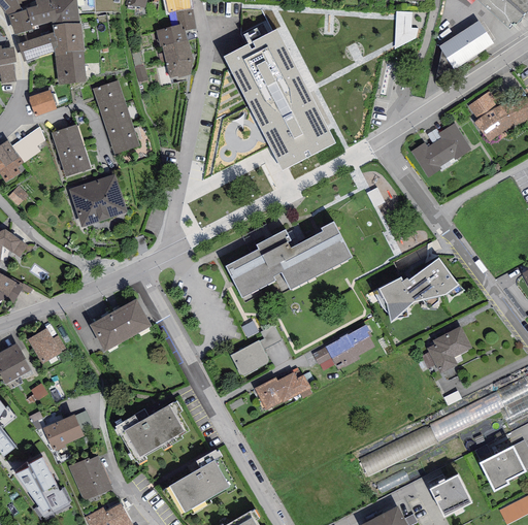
[(0,0),(0,4),(8,14),(23,10),(21,5),(31,0),(0,0)]
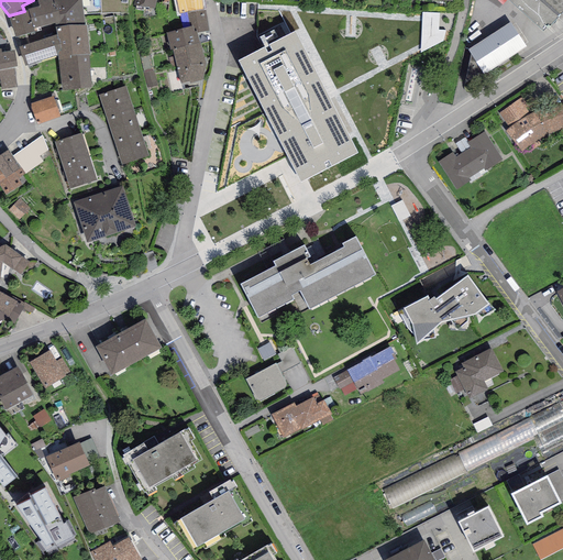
[(29,8),(29,10),(33,28),(61,21),(58,10),(56,1),(53,2),(52,0),(39,0),(40,6),(29,8)]
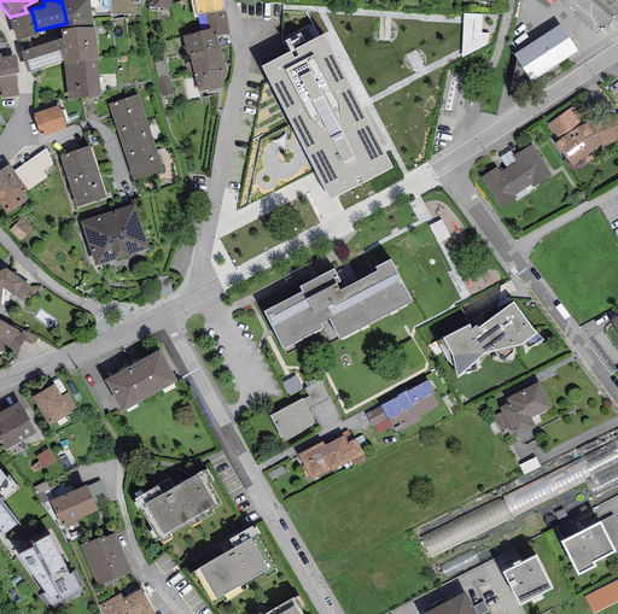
[(63,0),(64,11),(66,23),(93,19),(89,0),(63,0)]
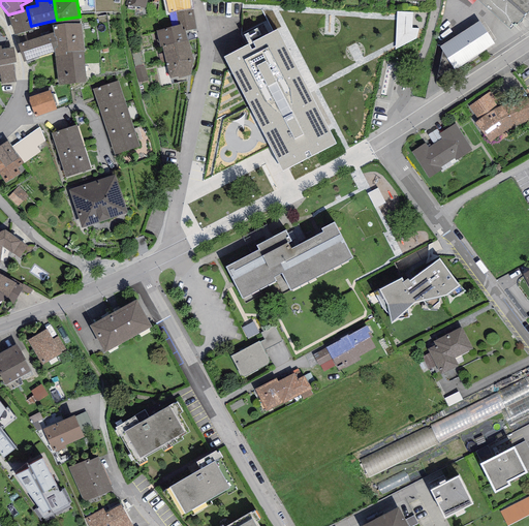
[(177,9),(191,6),(190,0),(165,0),(168,10),(177,9)]
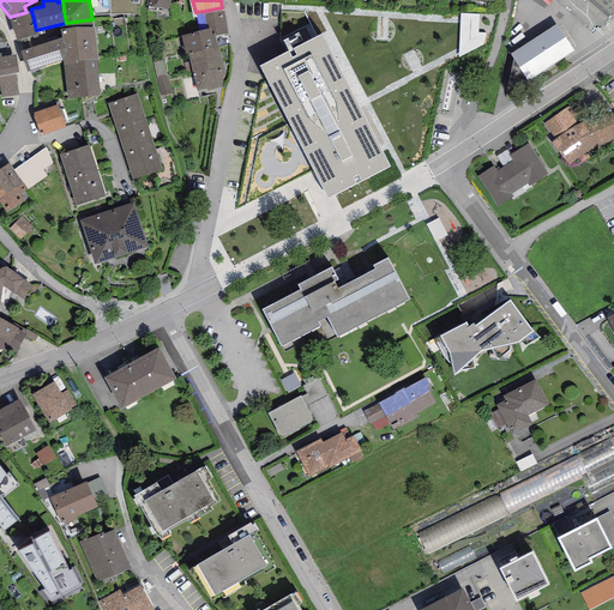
[(613,8),(613,0),(559,0),(595,31),(613,8)]
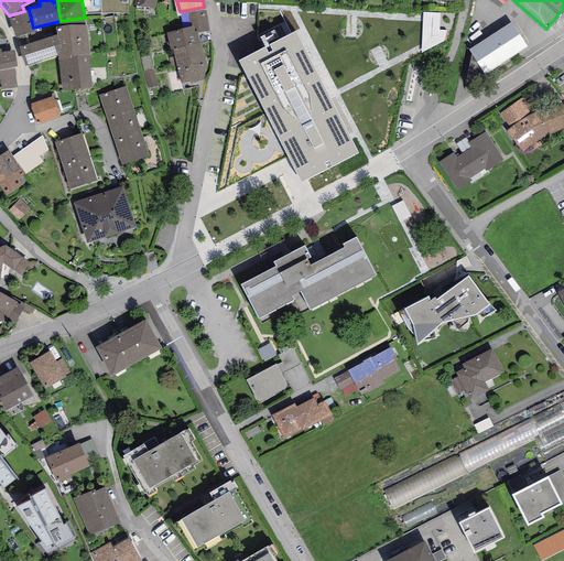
[(204,7),(188,10),(191,24),(193,24),(195,30),(197,30),(197,31),(209,29),(206,7),(204,7)]
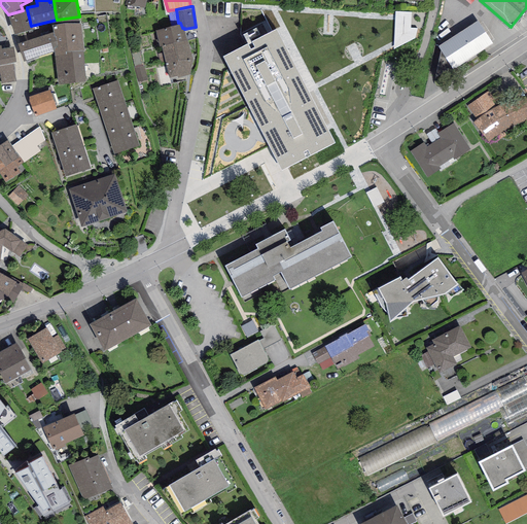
[(396,40),(419,40),(419,24),(414,24),(414,8),(397,7),(396,40)]
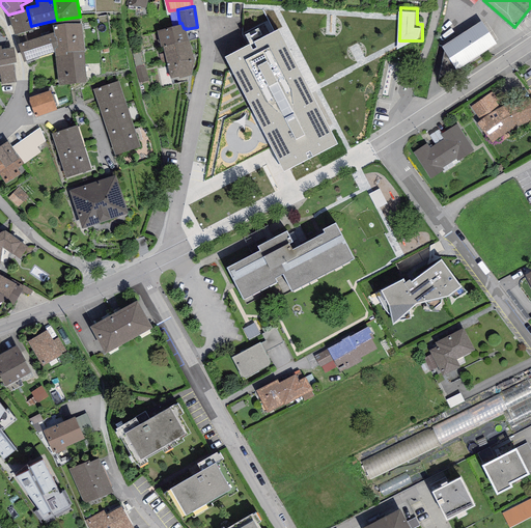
[(23,10),(8,15),(15,34),(32,29),(31,26),(27,9),(23,10)]
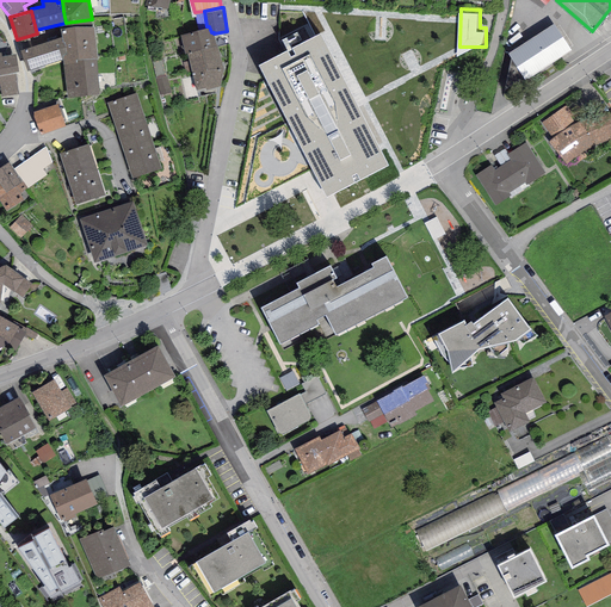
[(554,23),(508,53),(511,57),(524,75),(526,80),(572,49),(554,23)]
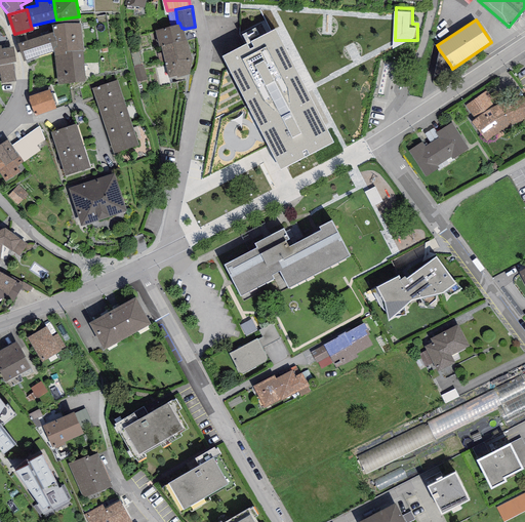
[(53,46),(54,50),(83,48),(81,22),(52,24),(53,31),(53,35),(55,35),(56,45),(53,46)]
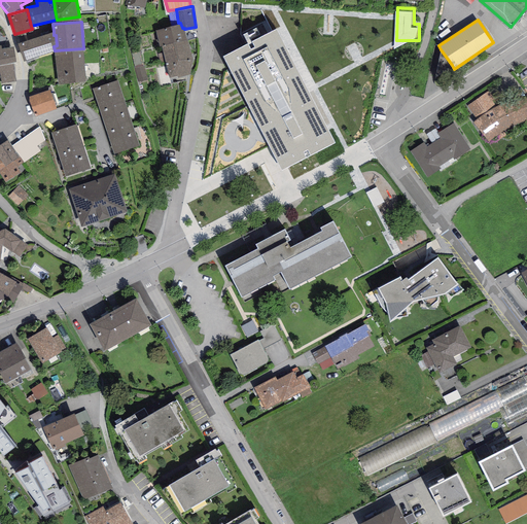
[(160,45),(162,44),(188,39),(187,37),(186,37),(184,29),(184,28),(182,28),(180,23),(178,23),(155,29),(160,45)]
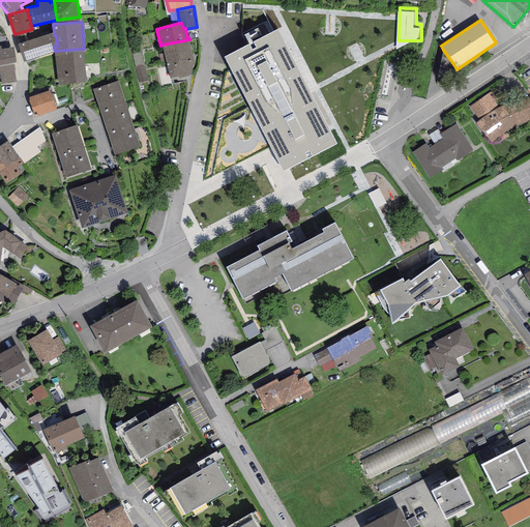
[(278,28),(222,58),(282,175),(339,146),(278,28)]
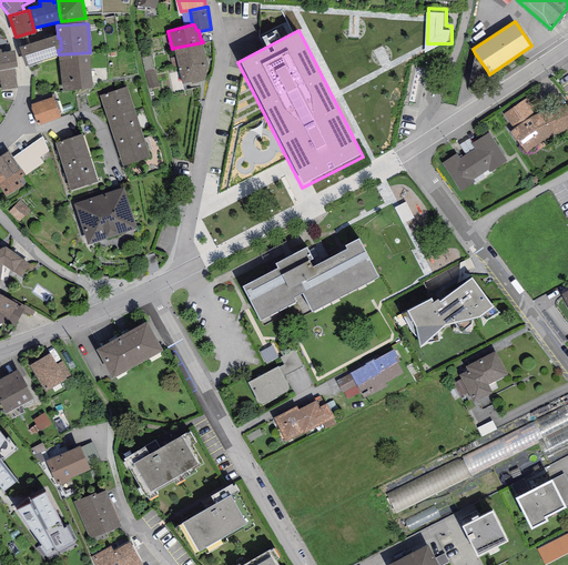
[(58,38),(58,33),(19,46),(26,66),(59,54),(58,50),(61,49),(60,38),(58,38)]
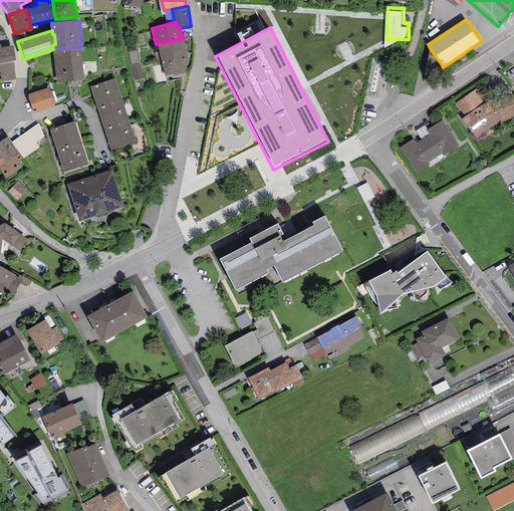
[(188,57),(184,38),(158,43),(166,75),(186,71),(188,57)]
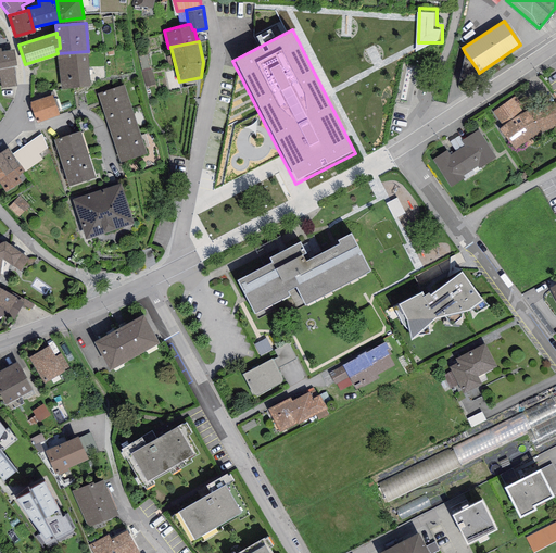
[(1,47),(0,47),(0,74),(1,86),(16,84),(14,65),(16,64),(14,48),(1,50),(1,47)]
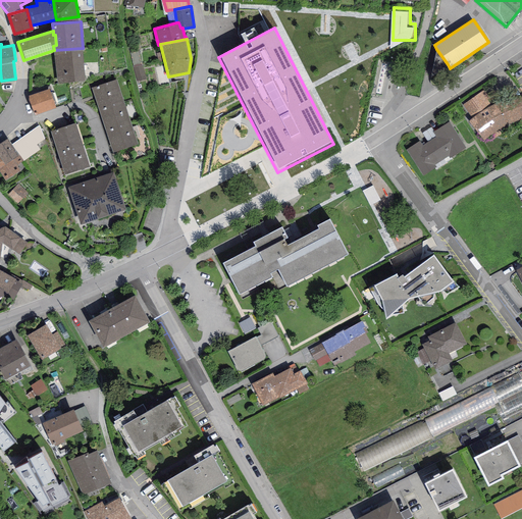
[(142,46),(133,48),(140,78),(149,75),(142,46)]
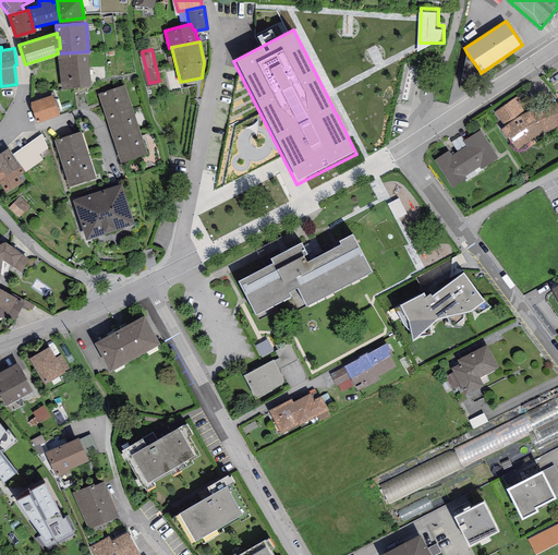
[(88,51),(58,53),(61,87),(91,85),(88,51)]
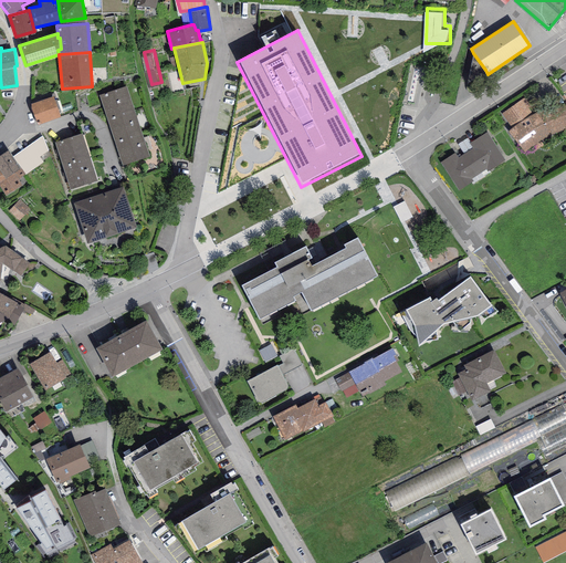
[(485,70),(473,53),(467,82),(485,70)]
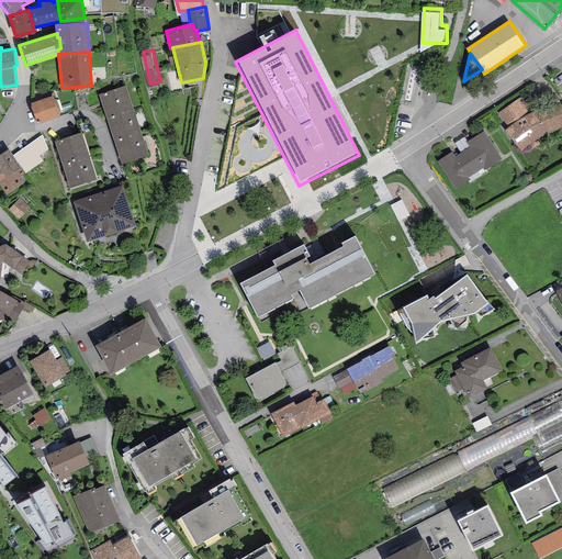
[(99,92),(105,113),(133,104),(126,84),(99,92)]
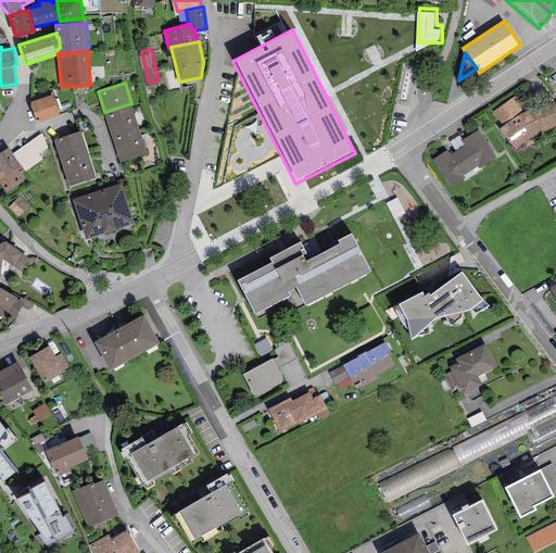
[(29,101),(37,122),(60,113),(52,93),(29,101)]
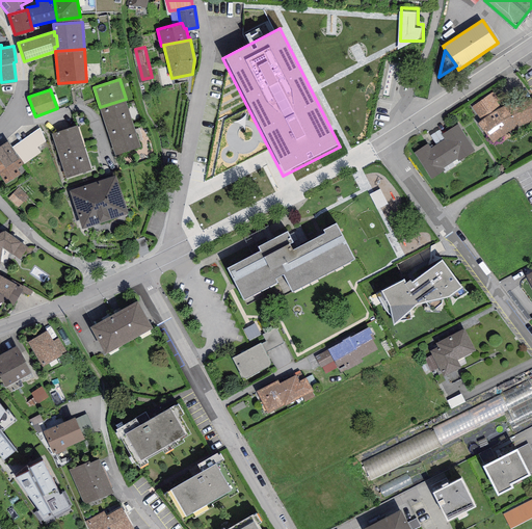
[(493,89),(472,104),(481,117),(478,122),(494,140),(497,138),(500,136),(502,140),(511,134),(508,131),(516,125),(531,118),(531,96),(522,99),(511,102),(502,104),(493,89)]
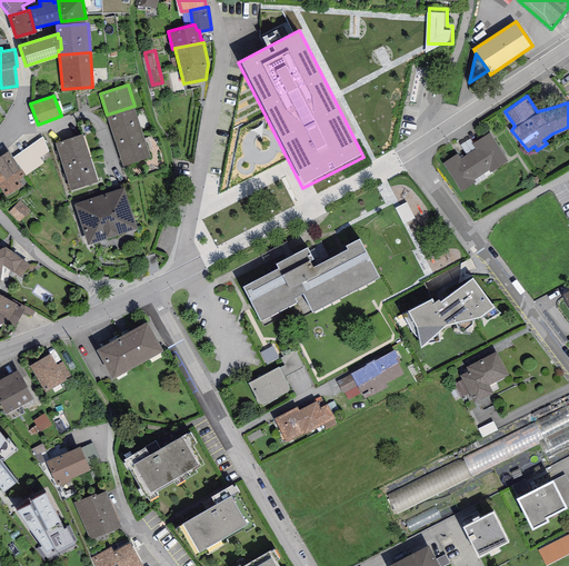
[(107,115),(115,140),(142,131),(135,106),(107,115)]
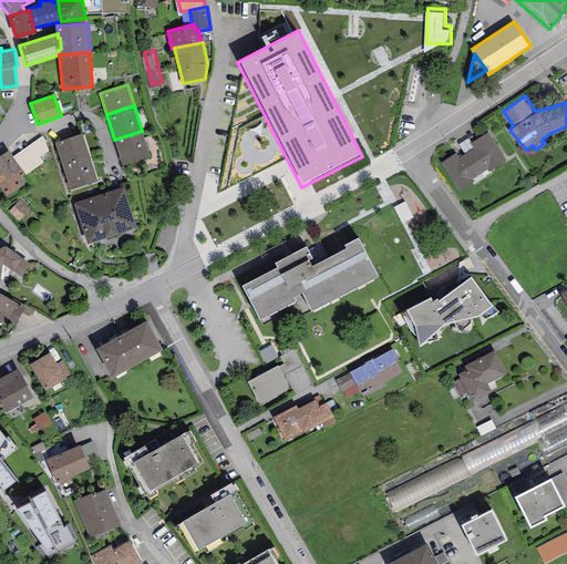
[(150,155),(142,131),(114,140),(122,164),(150,155)]
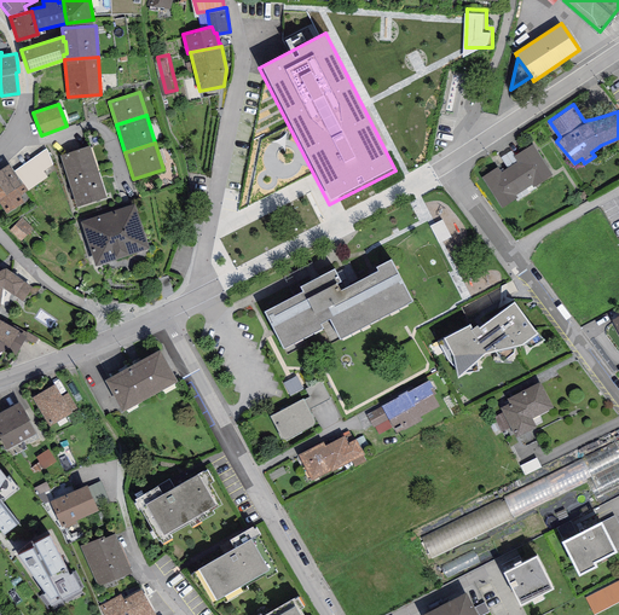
[(497,164),(481,174),(502,206),(515,197),(514,195),(537,179),(538,181),(553,173),(533,143),(514,155),(518,161),(502,170),(497,164)]
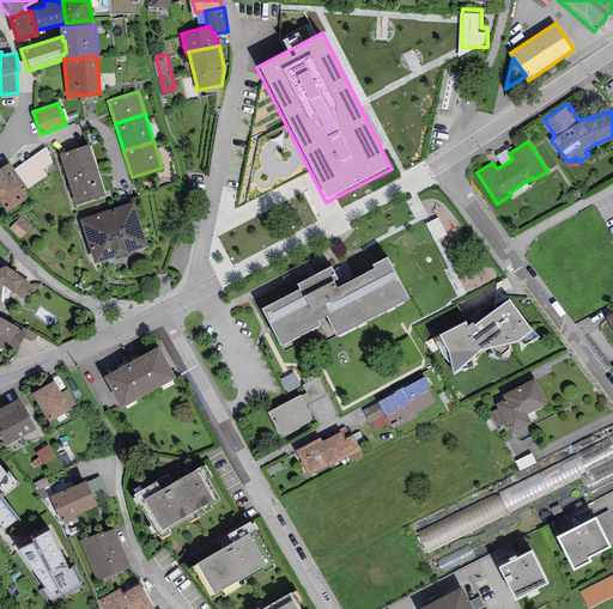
[(60,152),(67,177),(97,168),(89,142),(60,152)]
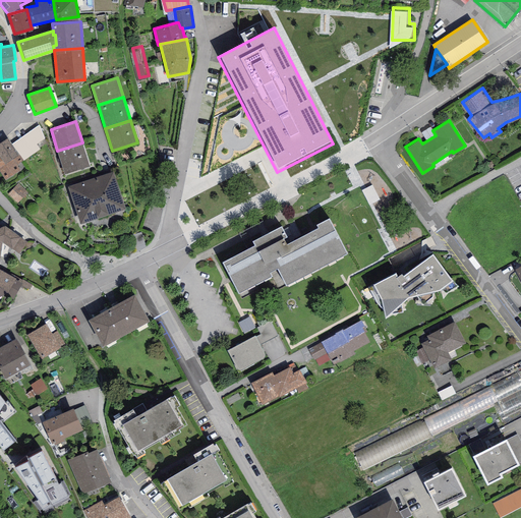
[(0,158),(0,164),(8,177),(27,165),(11,139),(0,146),(0,152),(3,157),(0,158)]
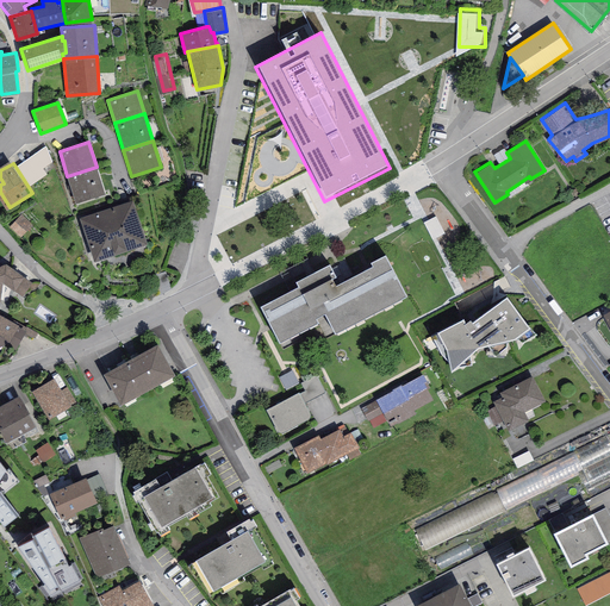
[(106,193),(97,167),(67,176),(76,202),(106,193)]
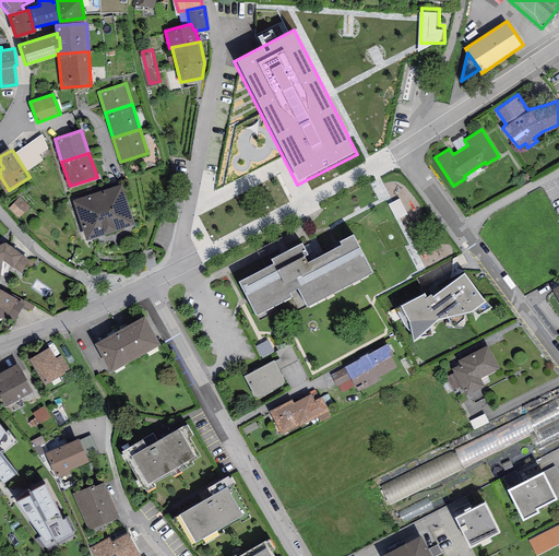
[(72,199),(86,239),(135,223),(121,182),(72,199)]
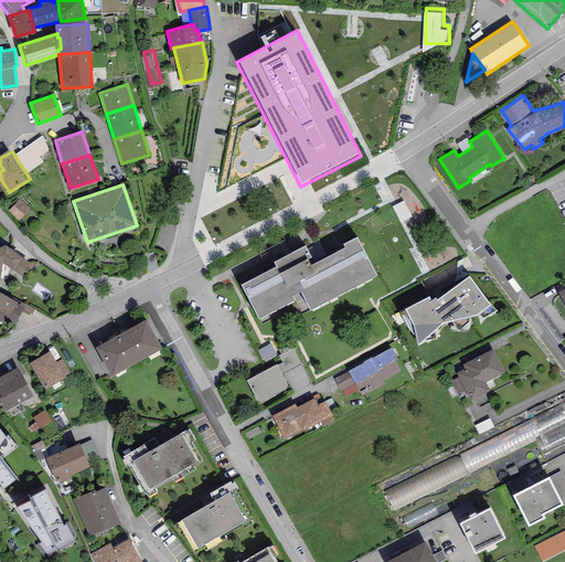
[(22,195),(12,208),(22,216),(32,204),(22,195)]
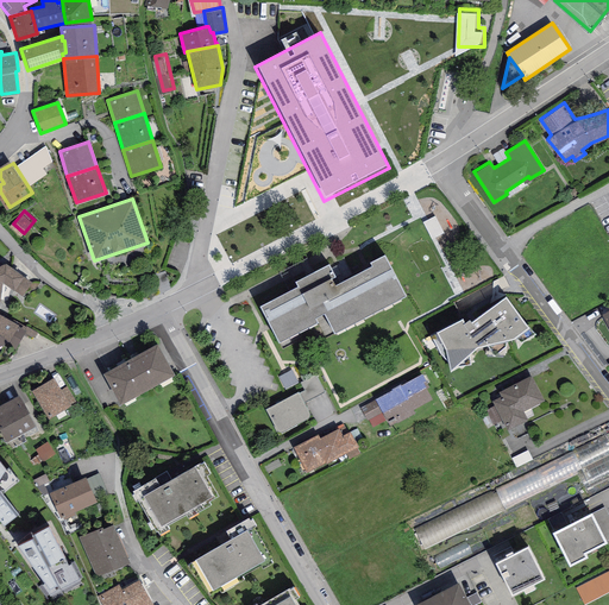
[(427,218),(435,234),(446,229),(439,213),(427,218)]
